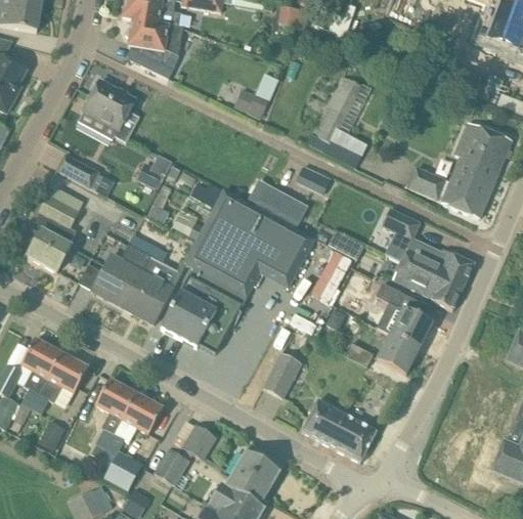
[(42,3),(26,0),(3,0),(0,22),(0,24),(37,30),(42,3)]
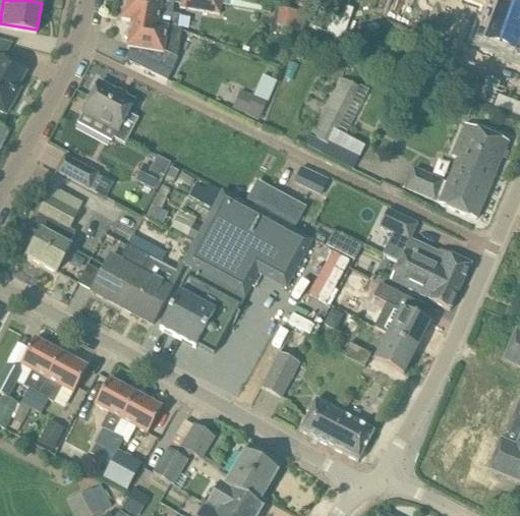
[(127,0),(123,9),(122,16),(132,18),(158,22),(178,25),(181,12),(173,10),(175,0),(127,0)]
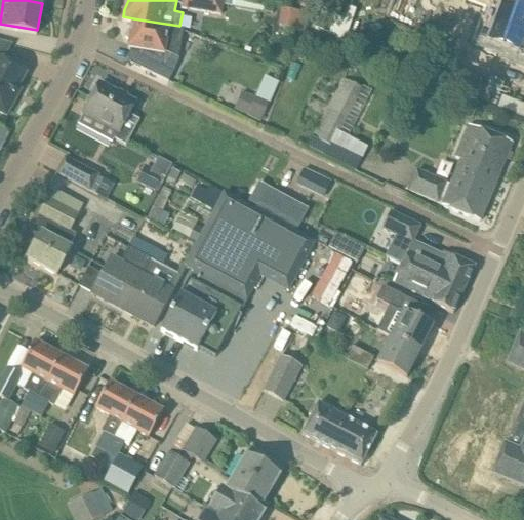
[(182,0),(182,4),(222,10),(223,0),(182,0)]
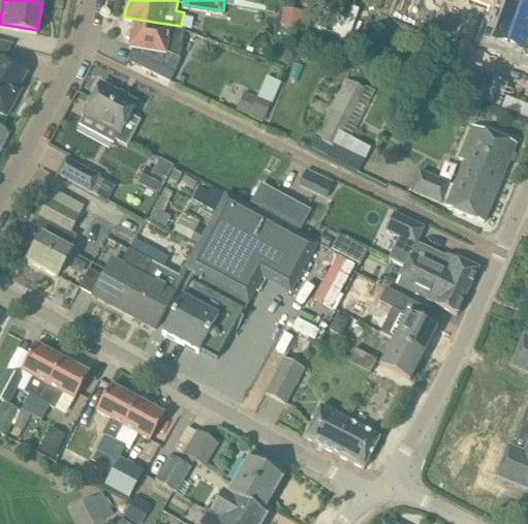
[(328,0),(325,8),(348,17),(353,0),(328,0)]
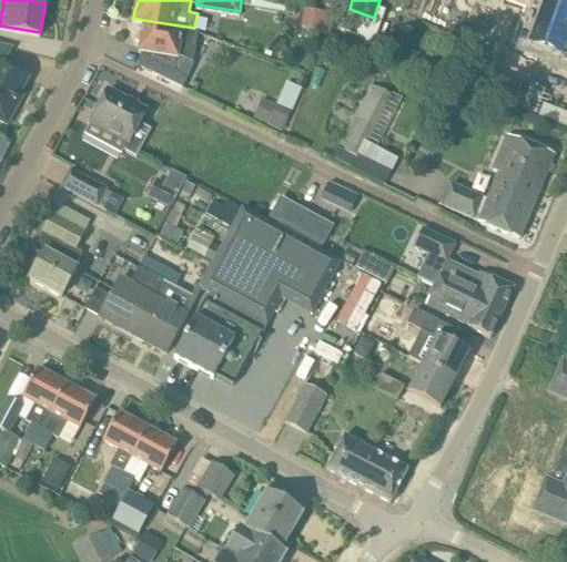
[(527,0),(515,37),(563,54),(566,42),(566,7),(559,4),(560,0),(527,0)]
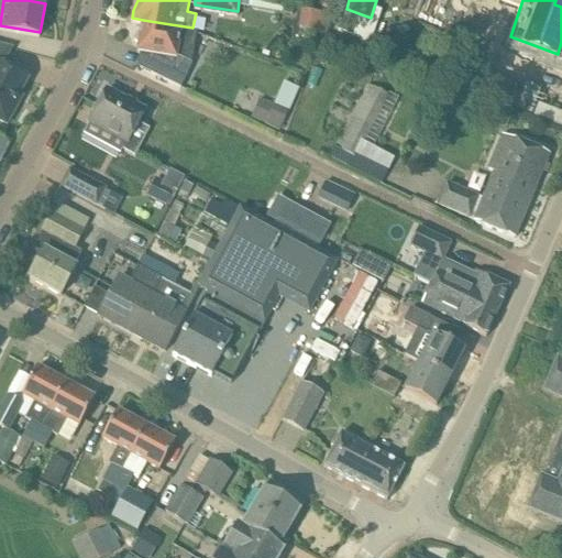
[(299,26),(323,31),(327,13),(302,9),(299,26)]
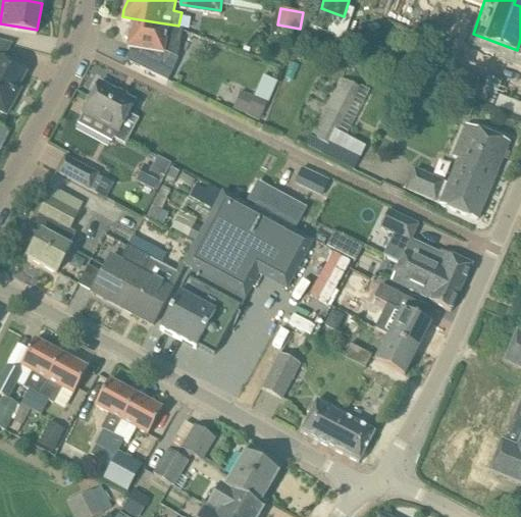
[(318,12),(314,23),(333,31),(337,18),(318,12)]
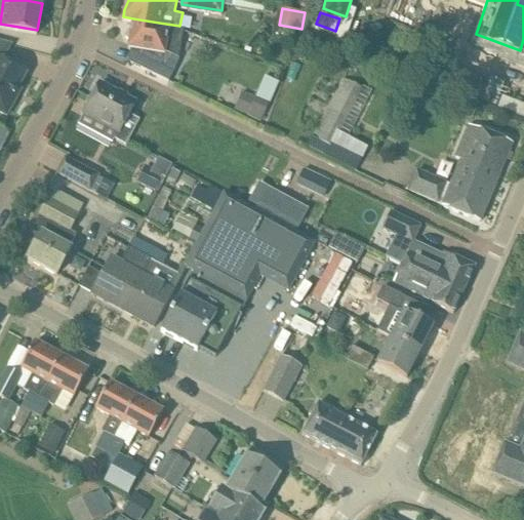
[(179,26),(159,23),(133,18),(132,22),(126,34),(130,36),(128,44),(149,47),(142,64),(169,78),(179,55),(178,54),(184,27),(179,26)]
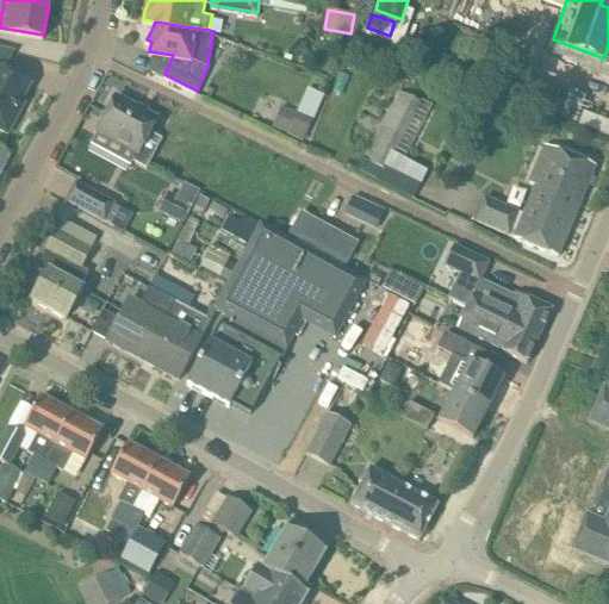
[(348,47),(342,62),(356,67),(361,50),(348,47)]
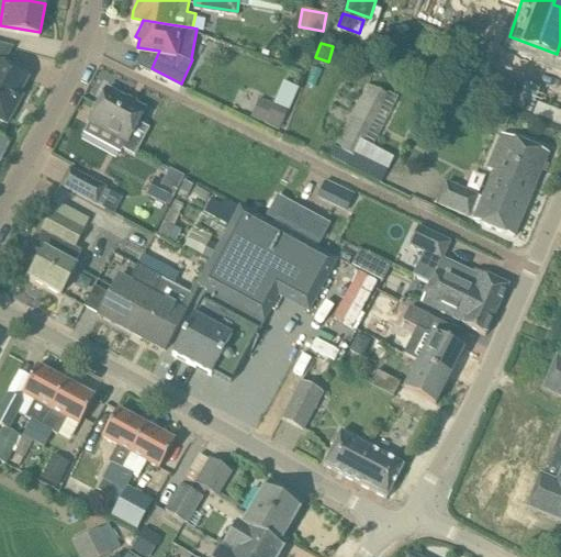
[(29,74),(0,57),(0,115),(8,120),(19,100),(14,99),(29,74)]
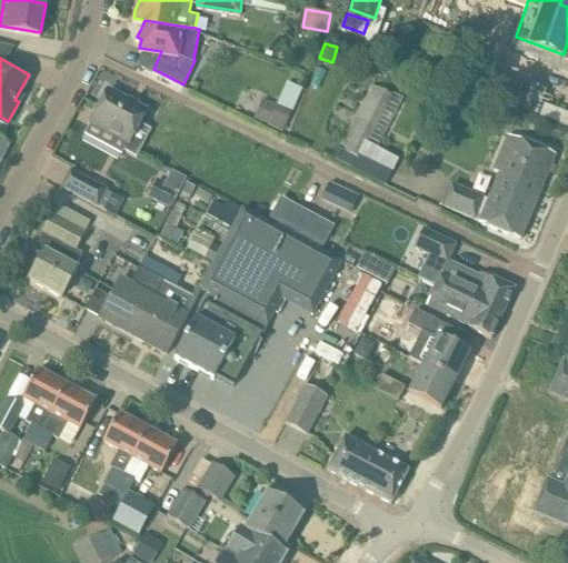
[(340,144),(361,156),(369,140),(394,91),(371,80),(340,144)]
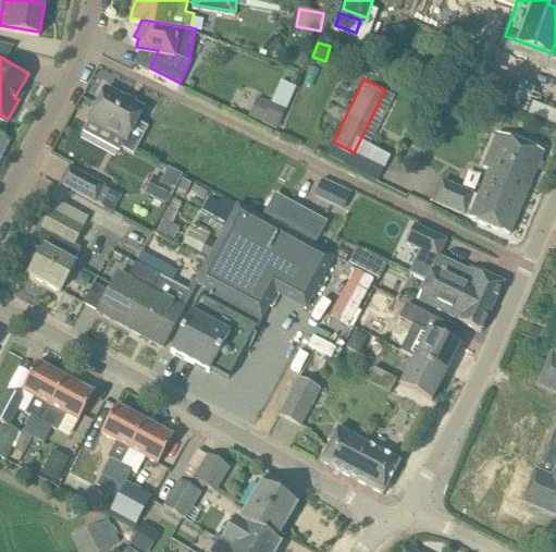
[(122,144),(134,151),(149,123),(137,118),(144,106),(106,85),(83,129),(120,148),(122,144)]
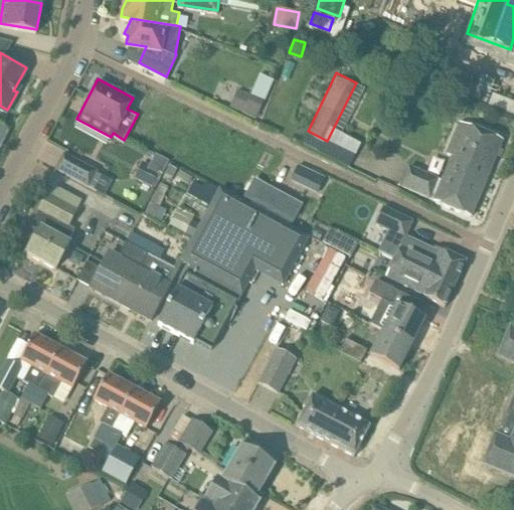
[(230,105),(255,116),(264,98),(238,87),(230,105)]
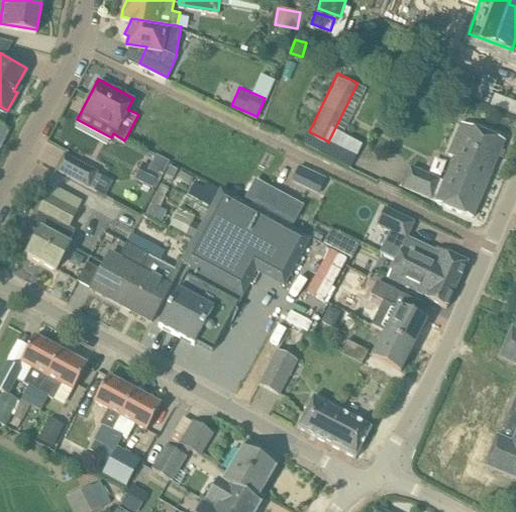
[(505,137),(462,119),(449,151),(454,154),(435,199),(474,214),(505,137)]
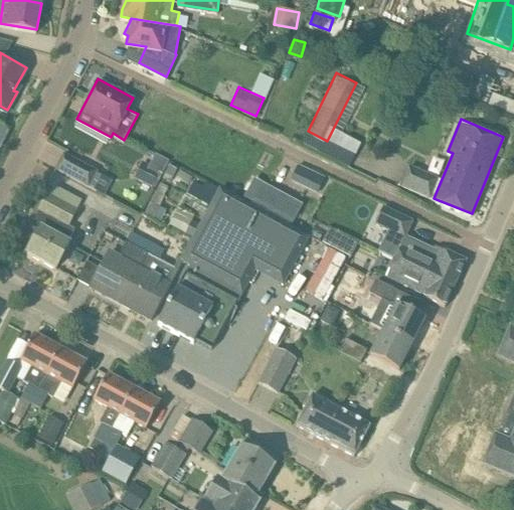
[(113,177),(64,151),(56,166),(105,191),(113,177)]
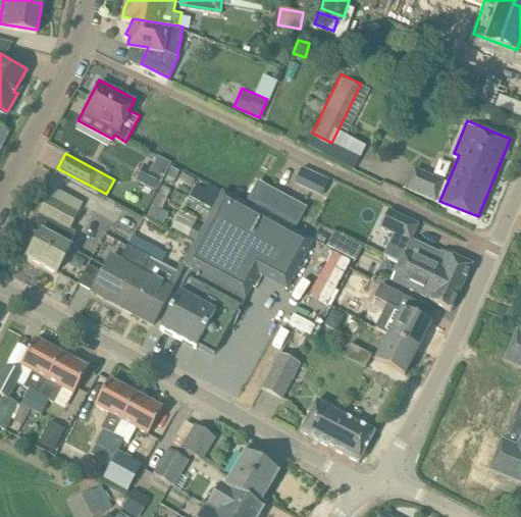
[(164,172),(171,159),(159,153),(153,165),(145,161),(137,176),(154,185),(161,171),(164,172)]
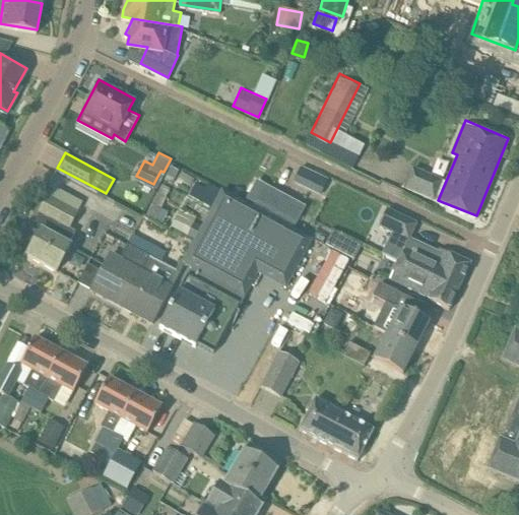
[(302,163),(301,165),(294,180),(305,185),(309,187),(320,192),(328,176),(302,163)]
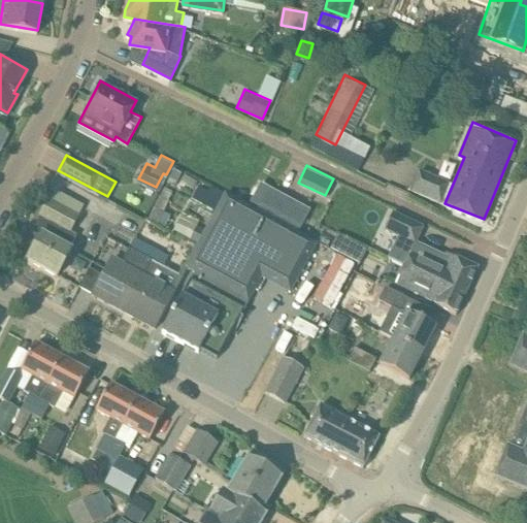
[(174,167),(167,180),(175,184),(182,171),(174,167)]
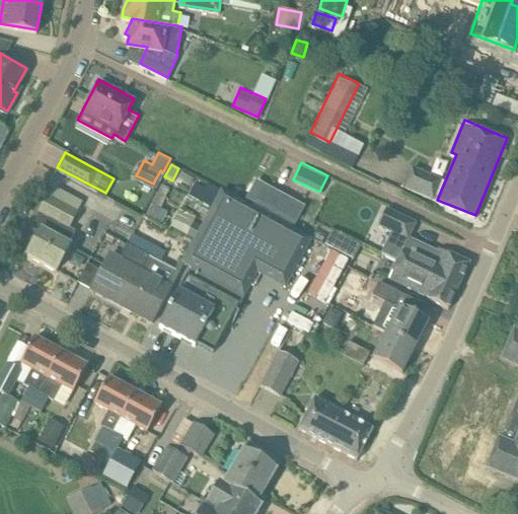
[(443,176),(412,164),(403,186),(434,199),(443,176)]
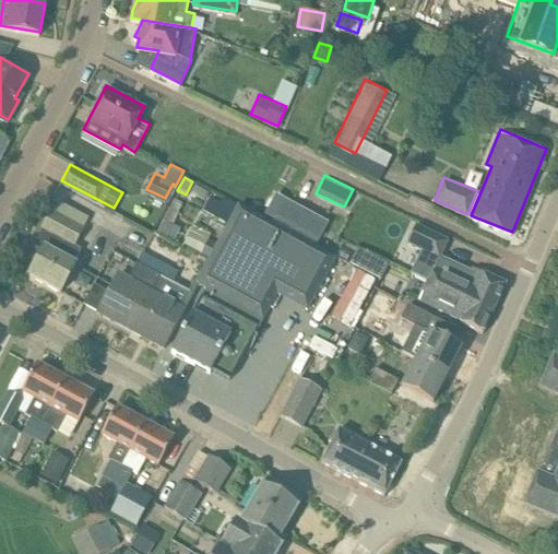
[(203,205),(213,211),(220,199),(211,193),(203,205)]
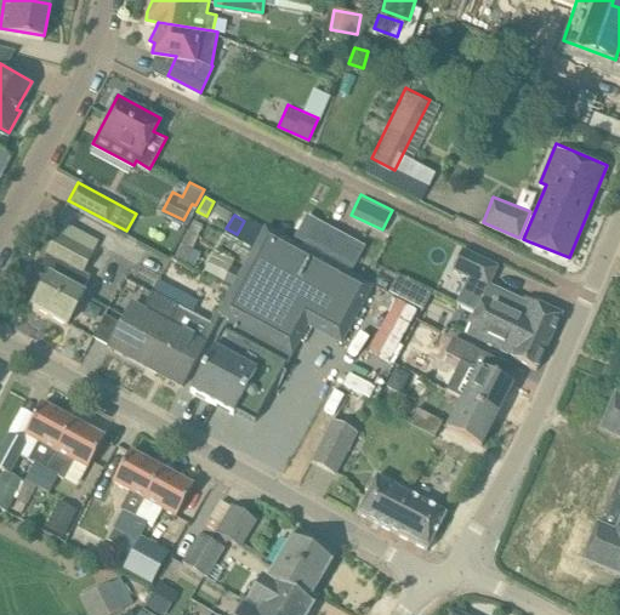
[(49,273),(34,302),(68,320),(79,299),(84,290),(83,289),(91,273),(83,268),(92,251),(98,239),(64,220),(57,233),(47,250),(39,268),(49,273)]
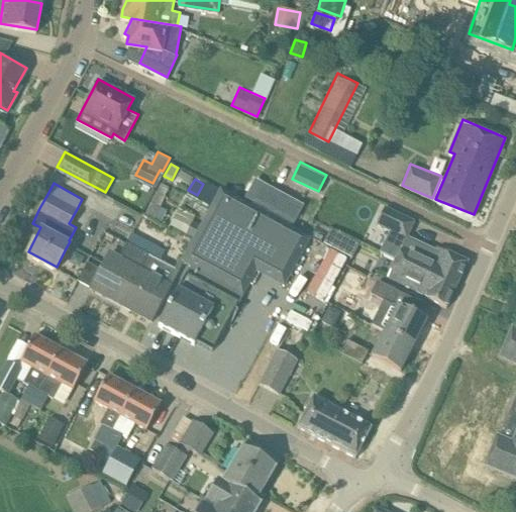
[(189,265),(158,321),(179,333),(180,332),(181,330),(211,347),(253,270),(282,286),(310,235),(220,186),(180,260),(189,265)]
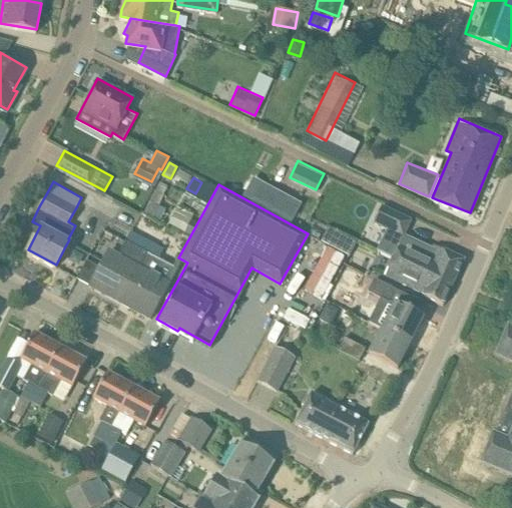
[(278,190),(269,206),(307,228),(317,211),(278,190)]
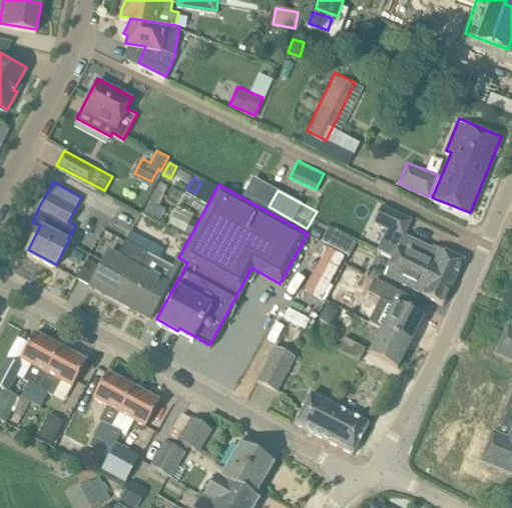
[(150,197),(145,208),(154,213),(159,202),(150,197)]
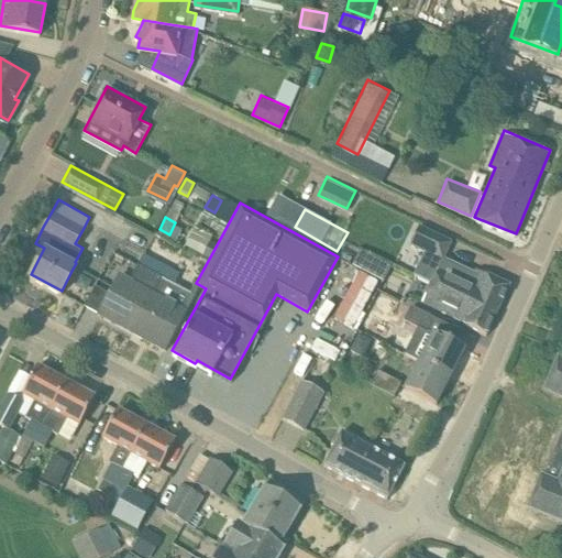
[(187,242),(211,254),(226,228),(213,221),(206,237),(193,230),(187,242)]
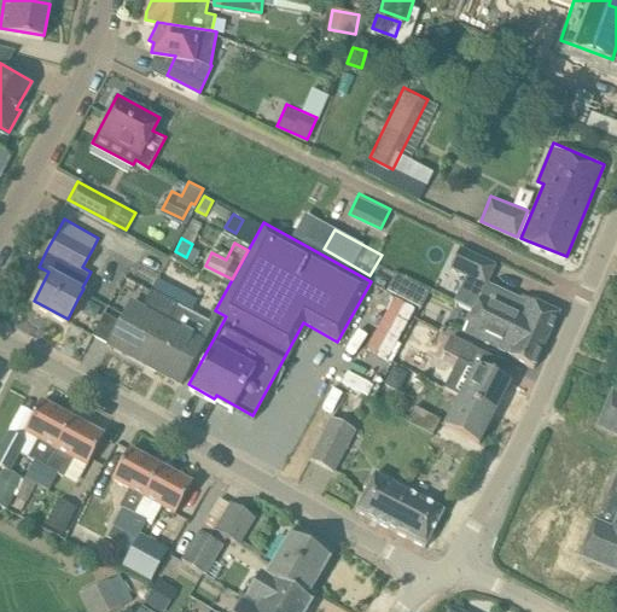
[(498,262),(461,245),(452,267),(488,284),(498,262)]
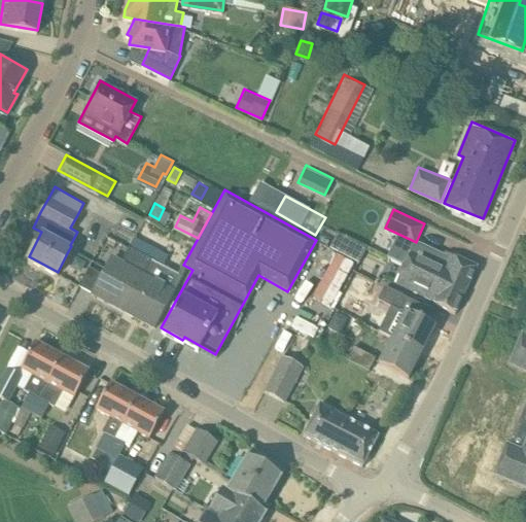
[(330,243),(342,249),(348,237),(337,231),(330,243)]
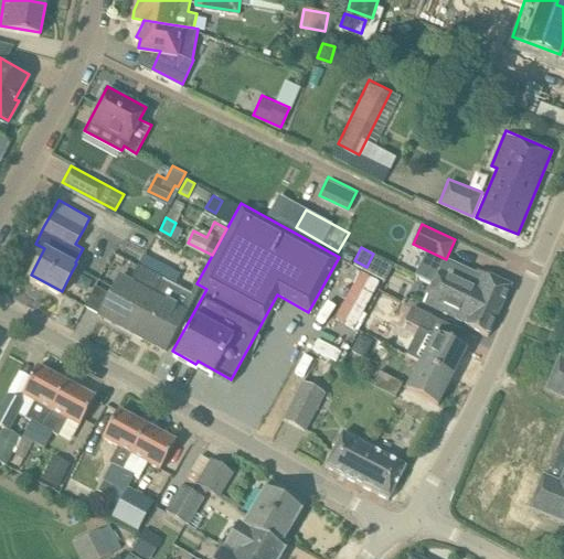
[(100,312),(132,330),(153,291),(162,275),(139,262),(130,278),(121,273),(110,292),(100,312)]
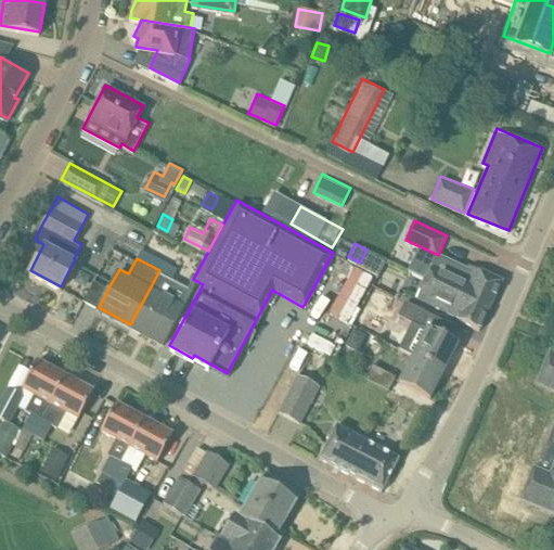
[(434,260),(426,276),(467,295),(468,293),(474,296),(476,292),(492,299),(503,278),(471,263),(465,275),(434,260)]
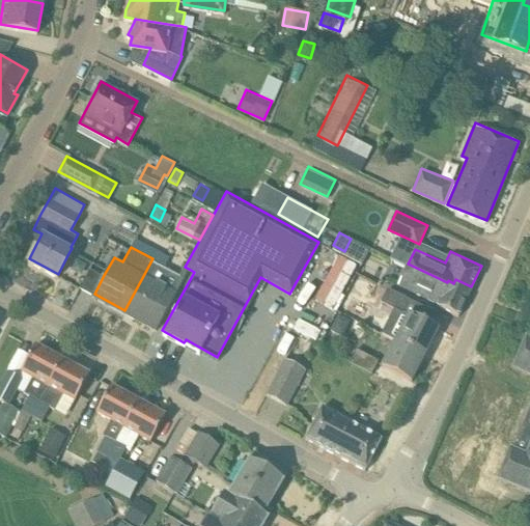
[(144,274),(124,310),(155,327),(161,316),(169,302),(175,291),(188,269),(185,268),(182,274),(152,258),(144,274)]
